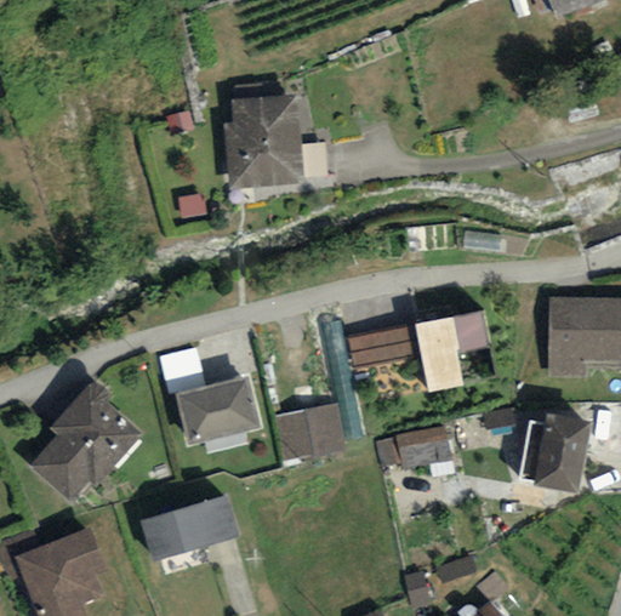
[(547,0),(557,21),(607,0),(547,0)]
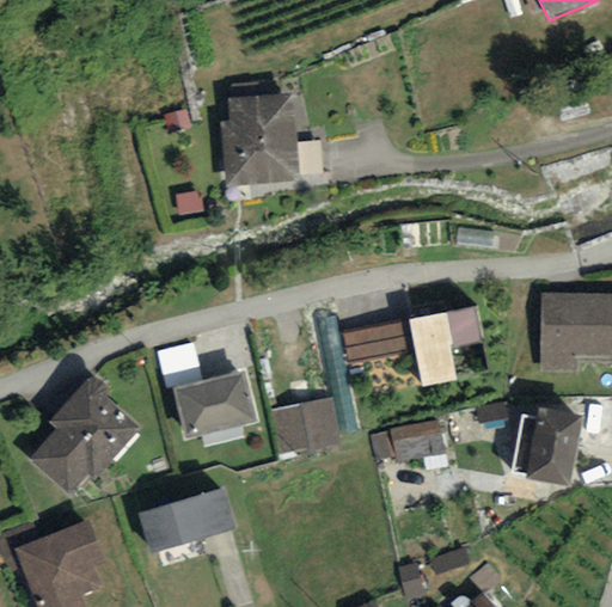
[(227,123),(218,124),(225,188),(304,181),(294,91),(225,98),(227,123)]
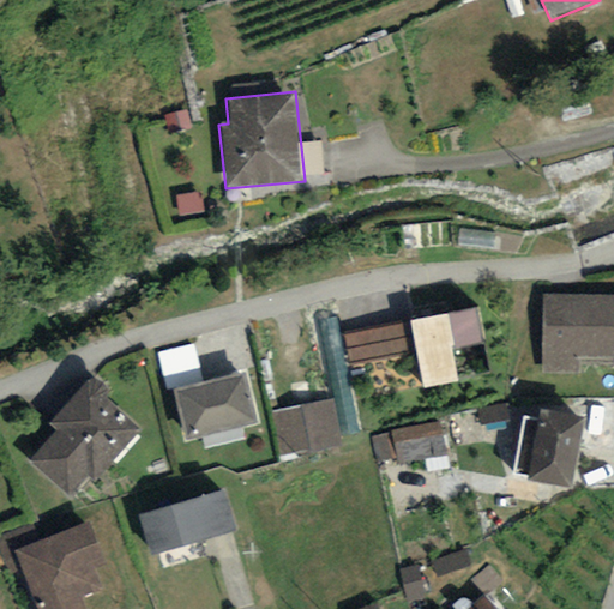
[(613,295),(541,295),(540,375),(578,377),(579,359),(613,359),(613,295)]
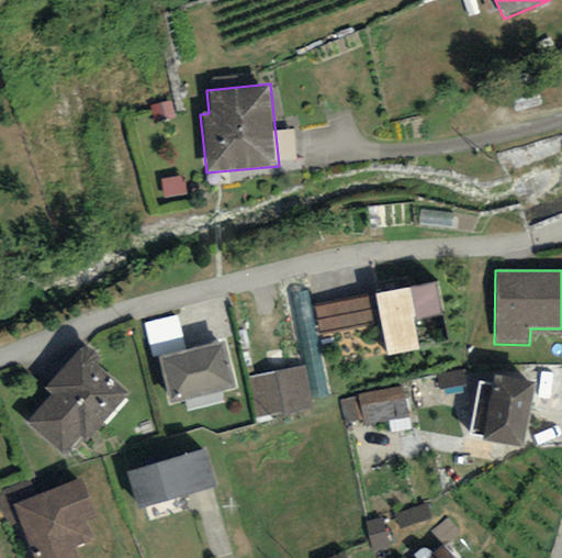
[(435,281),(375,293),(390,356),(448,344),(435,281)]
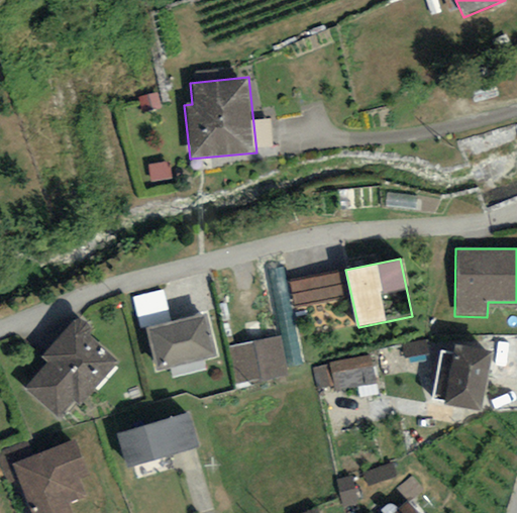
[(294,288),(298,309),(313,307),(308,285),(294,288)]
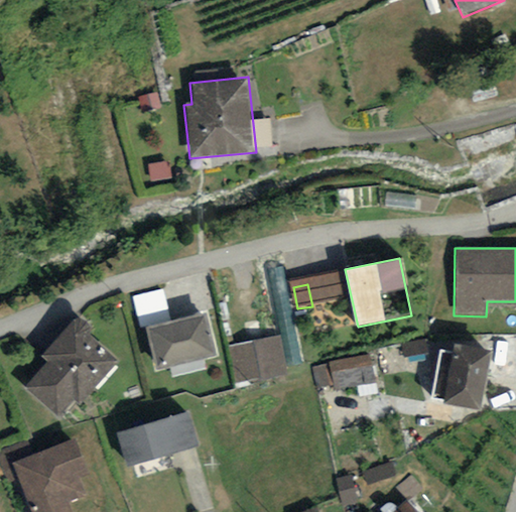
[(204,315),(145,330),(154,370),(214,356),(204,315)]
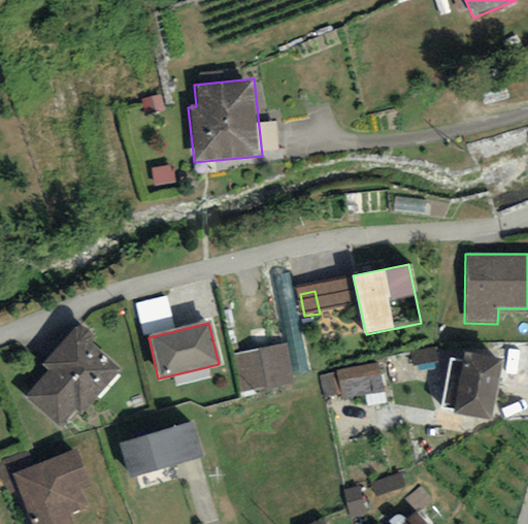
[(77,326),(71,328),(41,364),(47,369),(24,399),(58,427),(73,408),(81,415),(120,368),(91,345),(93,338),(92,332),(89,328),(84,326),(77,326)]
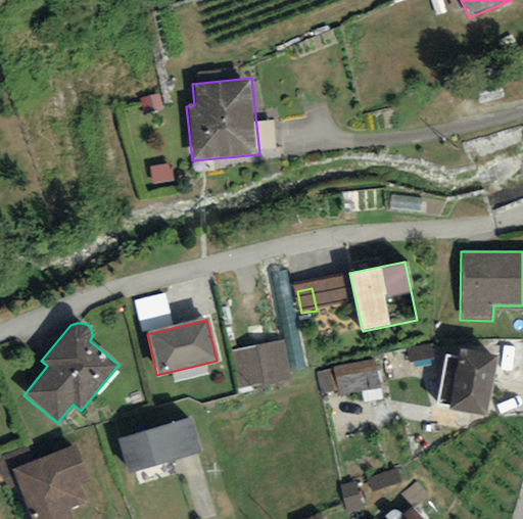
[(282,343),(231,352),(238,391),(289,382),(282,343)]
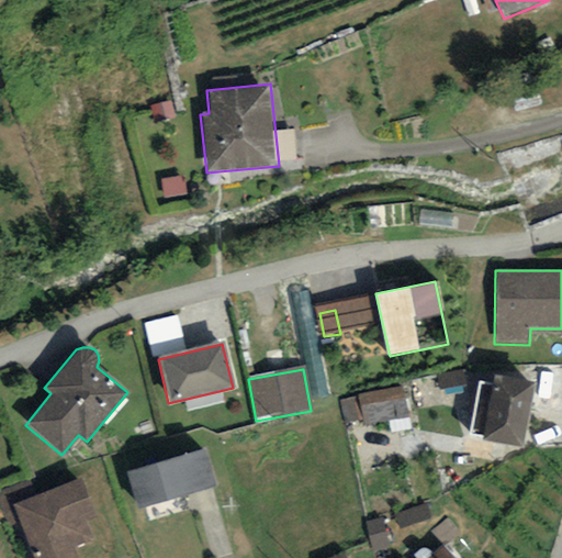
[(534,379),(493,372),(483,438),(524,445),(534,379)]
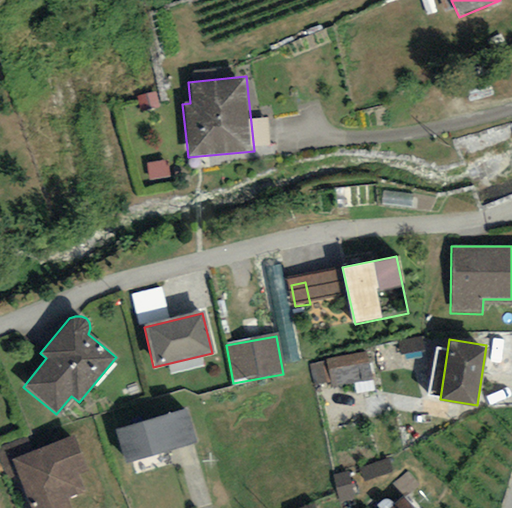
[(366,353),(325,362),(332,390),(373,381),(366,353)]
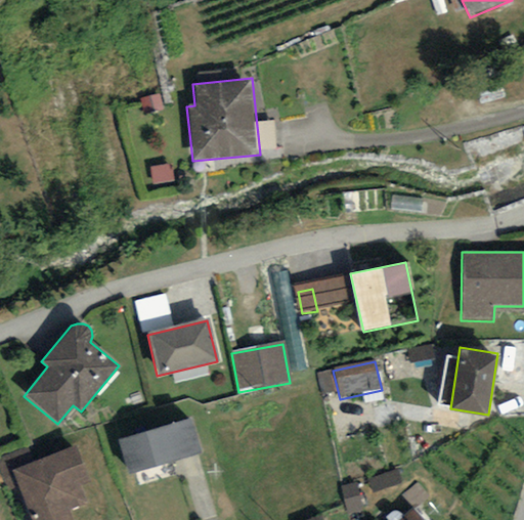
[(189,417),(118,439),(129,475),(201,452),(189,417)]
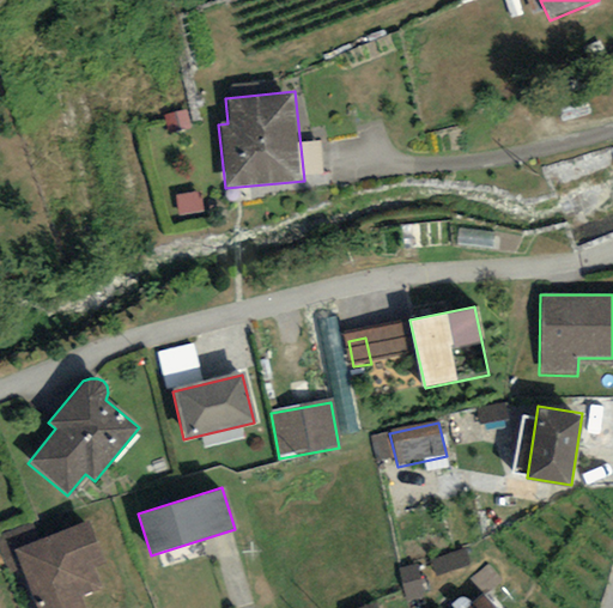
[(32,527),(0,537),(0,553),(8,577),(23,571),(37,607),(85,607),(82,597),(102,589),(93,569),(104,564),(89,521),(38,541),(32,527)]
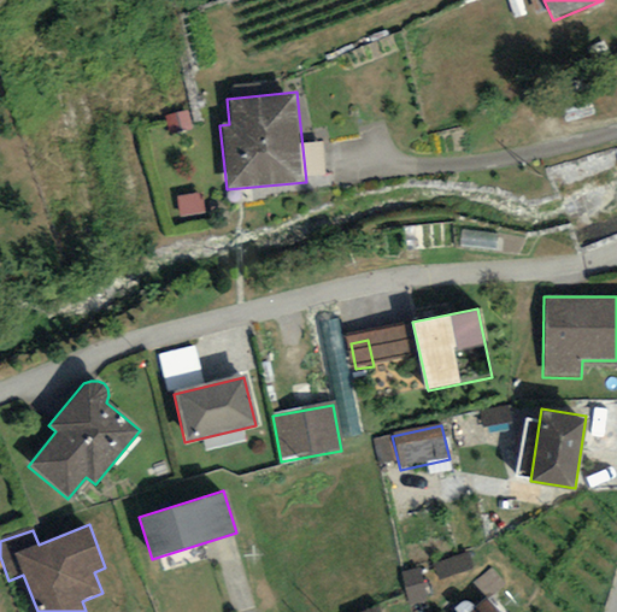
[(418,572),(401,577),(410,610),(427,605),(418,572)]
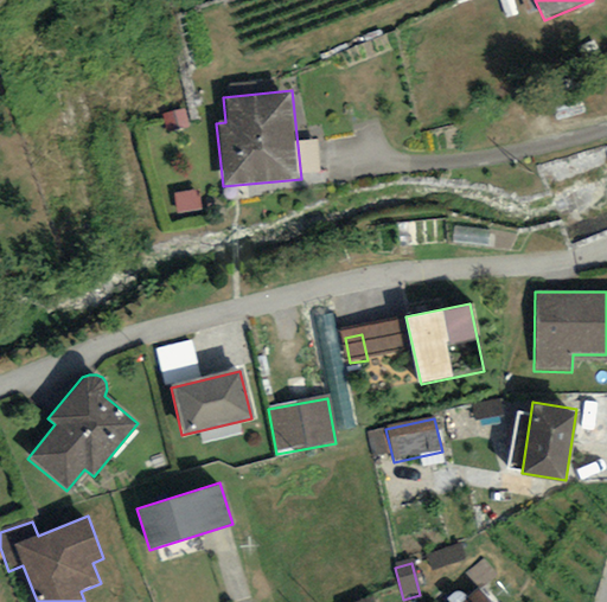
[(487,601),(477,589),(462,601),(487,601)]
